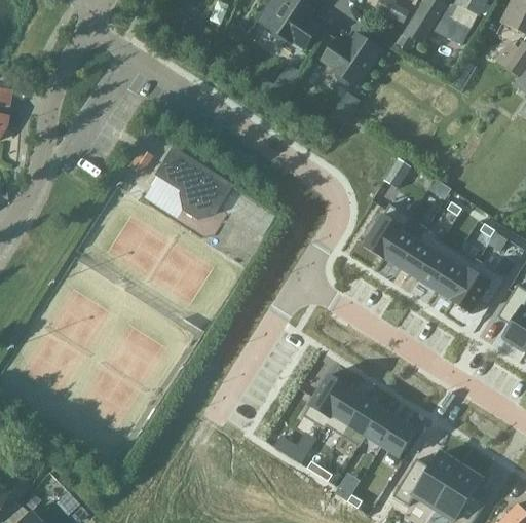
[(229,3),(222,0),(216,0),(209,19),(220,24),(229,3)]
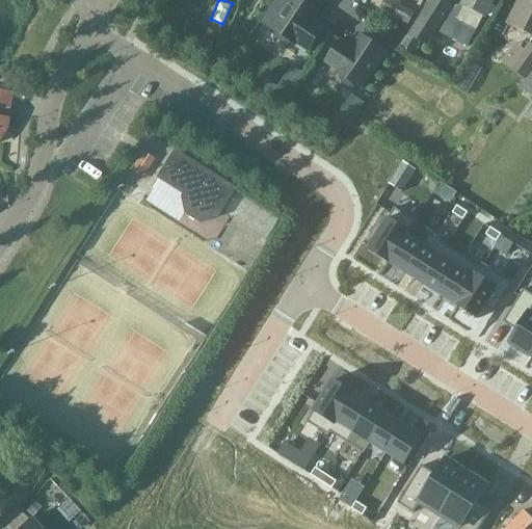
[(270,0),(257,21),(268,28),(268,30),(271,36),(274,40),(281,45),(285,46),(290,44),(293,47),(294,45),(306,52),(321,29),(310,22),(316,12),(297,0),(270,0)]
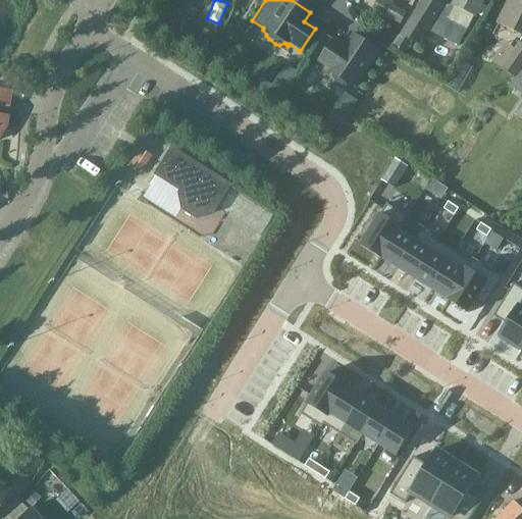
[(400,23),(406,11),(383,0),(375,0),(371,9),(400,23)]
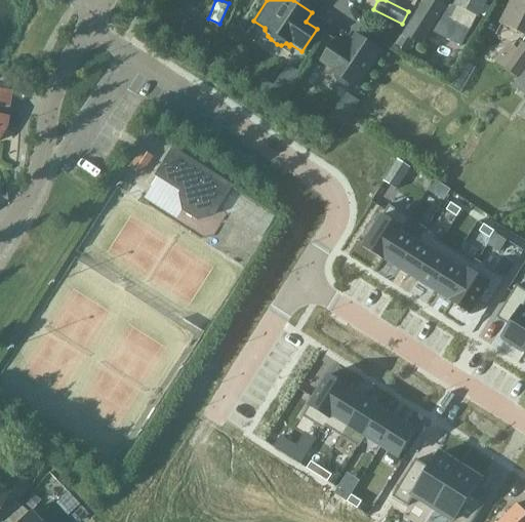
[(460,44),(470,27),(477,13),(479,14),(486,0),(456,0),(455,2),(444,4),(437,0),(422,0),(397,42),(408,49),(414,39),(421,43),(431,29),(460,44)]
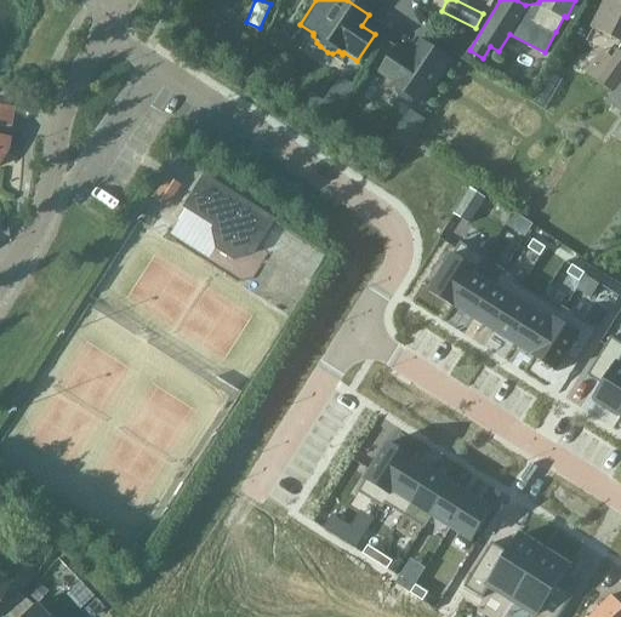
[(620,40),(620,0),(611,0),(609,5),(604,3),(592,27),(620,40)]
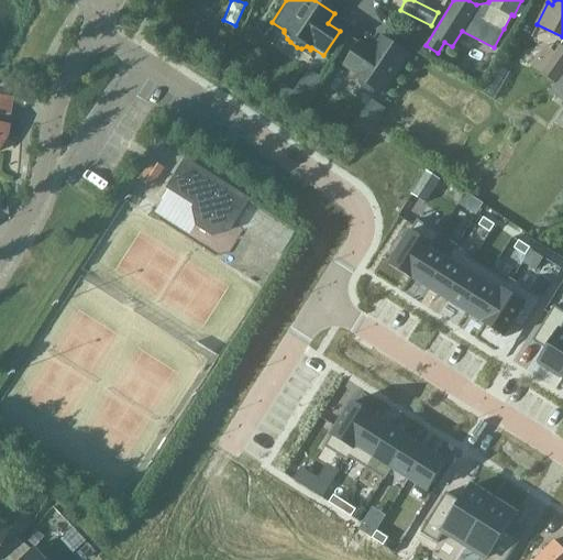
[(427,33),(415,26),(404,43),(416,51),(427,33)]
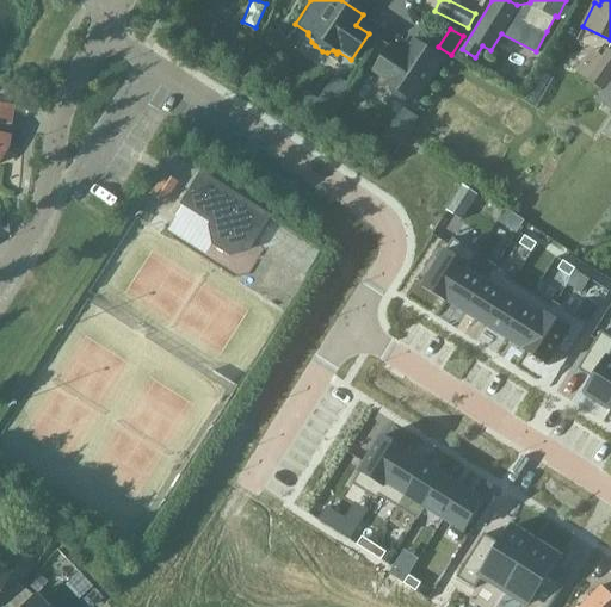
[(413,103),(442,60),(412,41),(402,55),(389,47),(372,73),(386,82),(384,84),(388,87),(389,92),(392,95),(400,101),(403,103),(413,103)]
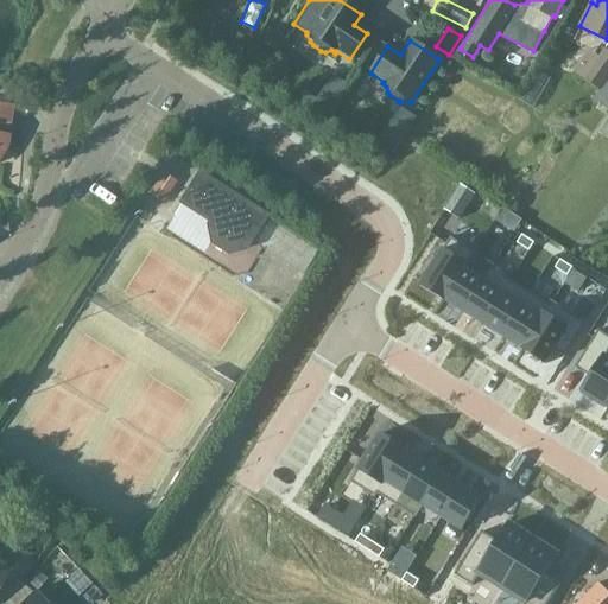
[(600,88),(607,76),(607,51),(605,49),(584,76),(599,87),(600,88)]
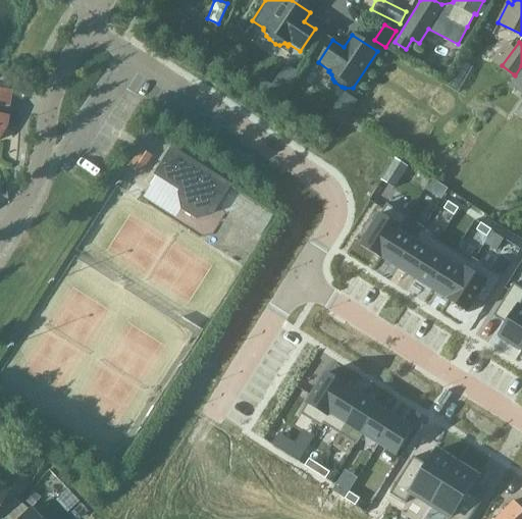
[(521,65),(515,75),(514,74),(508,83),(521,94),(521,102),(514,113),(521,118),(521,65)]
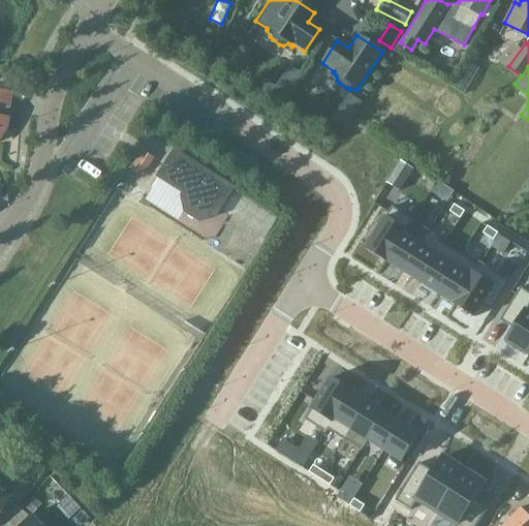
[(265,76),(257,89),(279,103),(287,92),(265,76)]
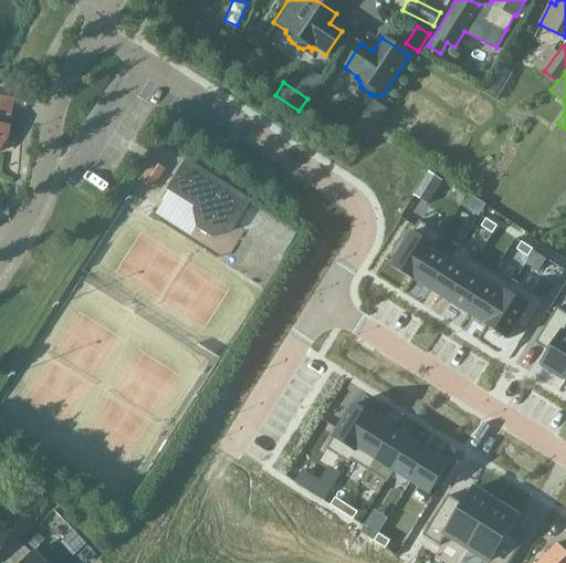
[(0,138),(3,134),(6,124),(0,122),(0,112),(8,112),(10,97),(8,96),(9,87),(0,85),(0,138)]
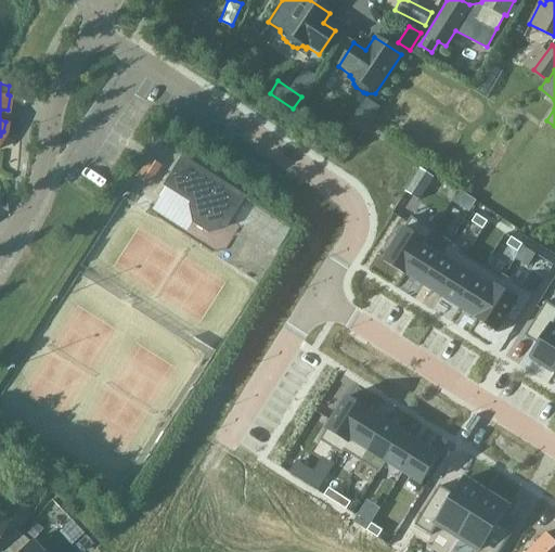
[(160,163),(146,154),(134,174),(149,182),(160,163)]
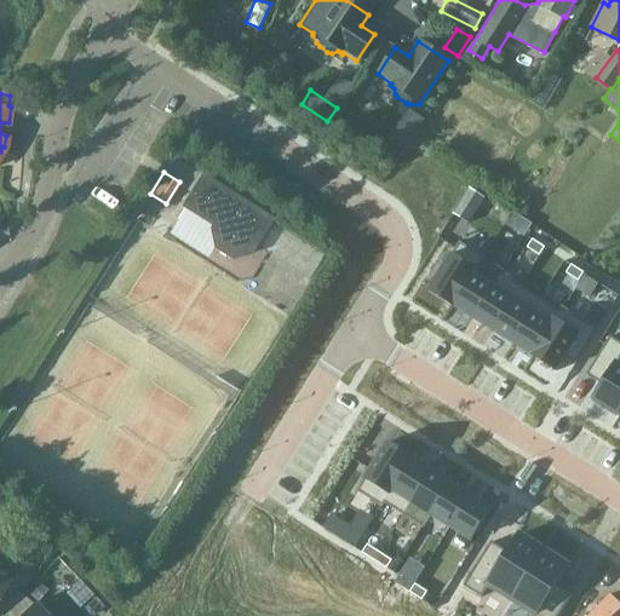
[(202,174),(184,202),(214,222),(212,225),(216,243),(230,253),(248,248),(269,216),(202,174)]
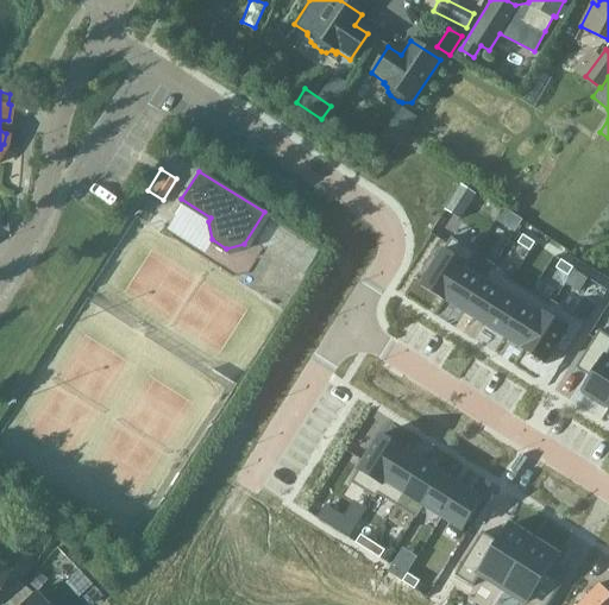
[(475,191),(460,183),(445,207),(459,216),(475,191)]
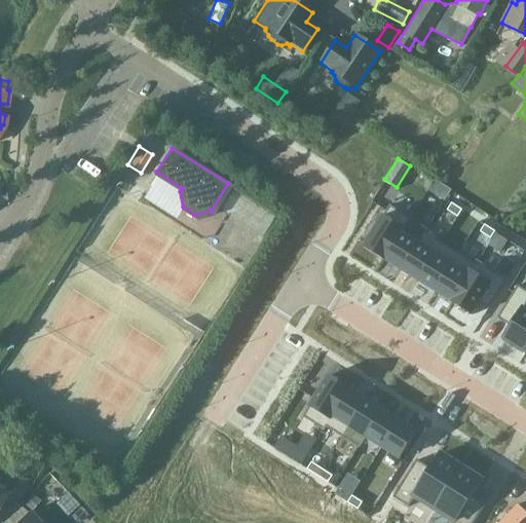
[(433,180),(427,188),(438,195),(443,187),(433,180)]
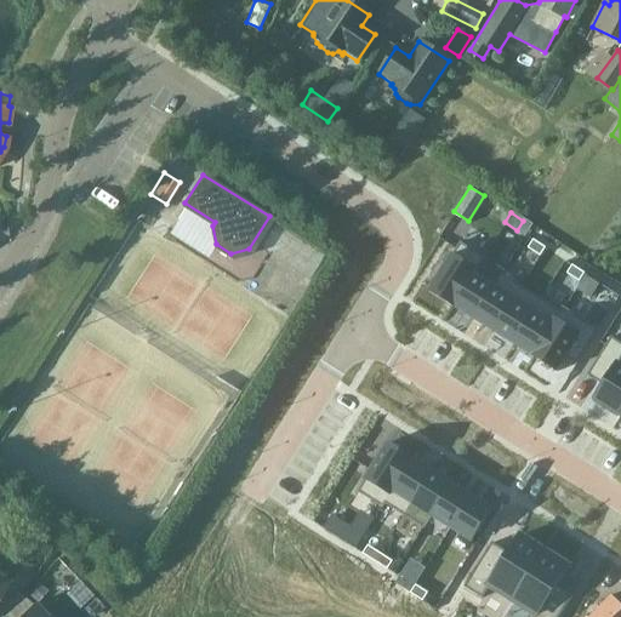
[(533,236),(528,245),(540,253),(546,245),(533,236)]
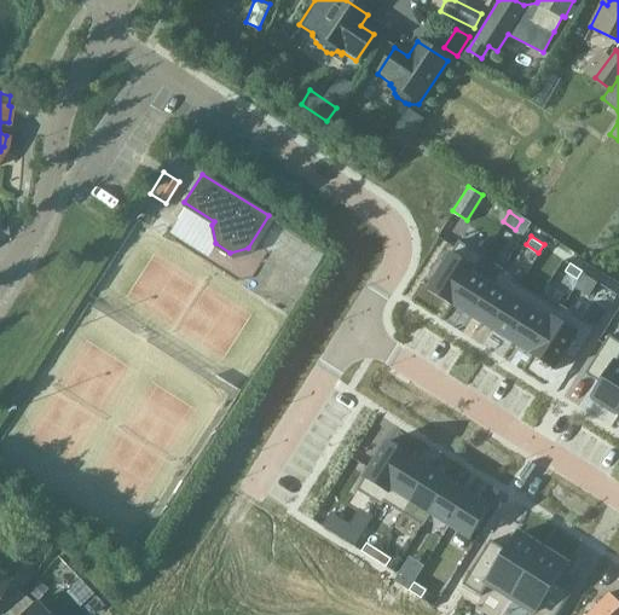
[(434,277),(427,288),(453,303),(474,271),(484,255),(458,239),(444,261),(439,257),(428,273),(434,277)]
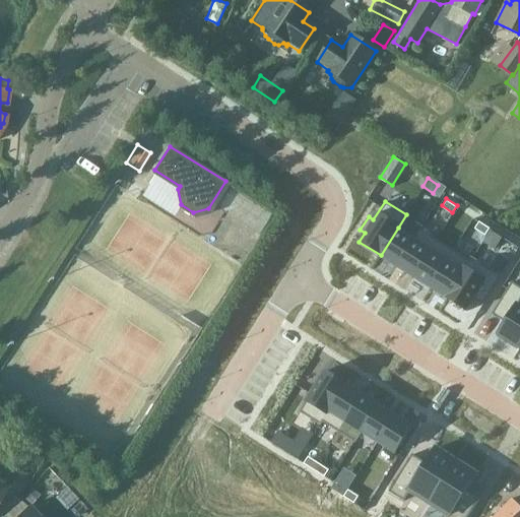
[(478,219),(474,227),(484,234),(490,227),(478,219)]
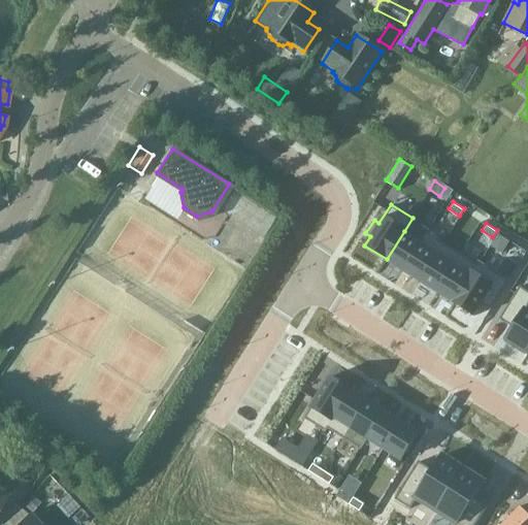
[(419,240),(401,268),(419,280),(442,241),(425,230),(419,240)]
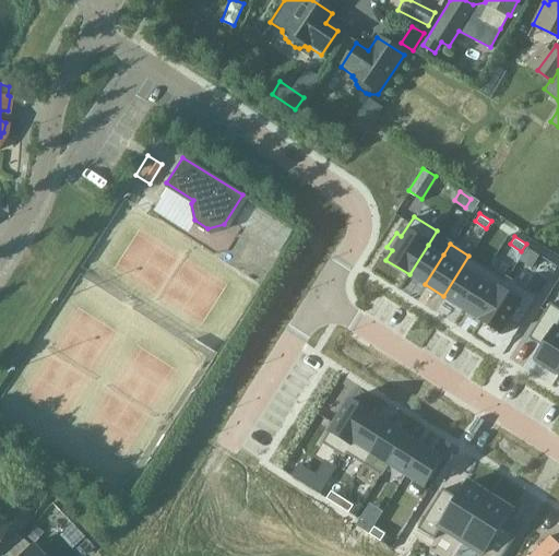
[(428,245),(409,274),(425,284),(443,255),(428,245)]
